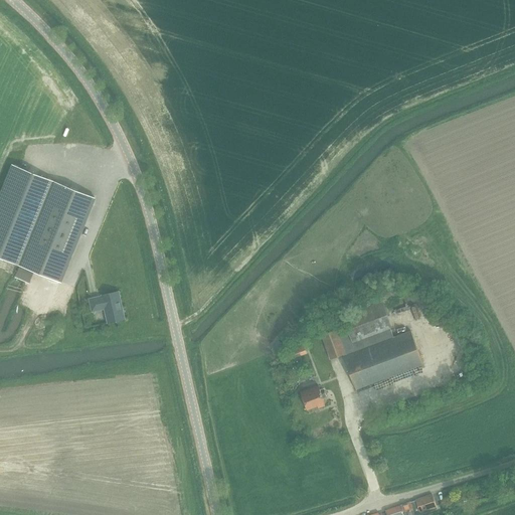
[(29,283),(34,272),(59,282),(94,197),(11,164),(0,191),(0,256),(20,266),(15,277),(29,283)]
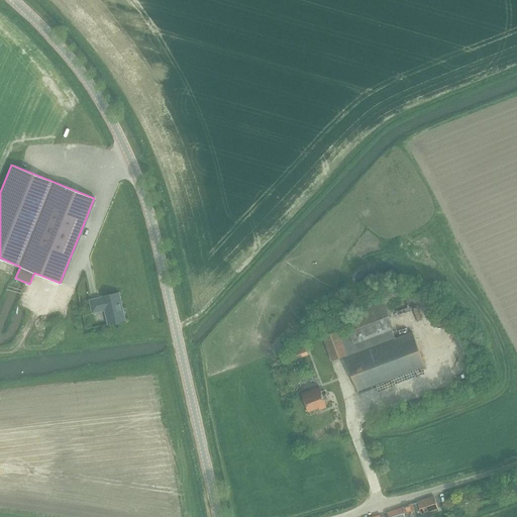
[(247,239),(245,243),(256,248),(259,243),(247,239)]
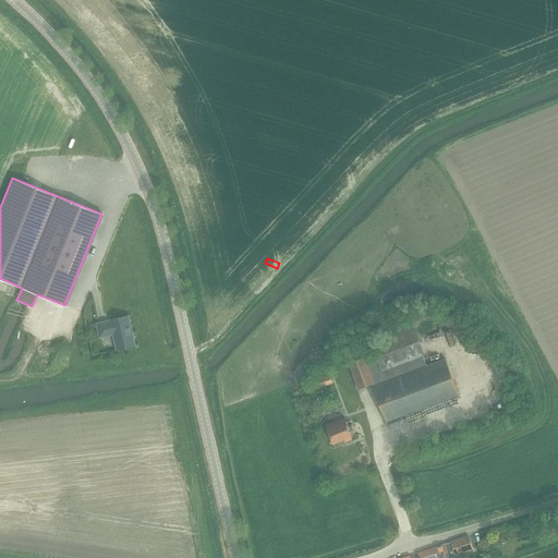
[(135,346),(129,316),(110,319),(110,320),(97,324),(99,337),(113,334),(117,350),(135,346)]
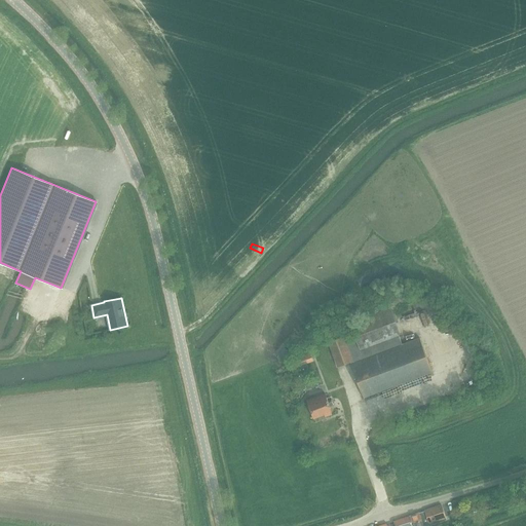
[(438,305),(429,309),(435,320),(443,314),(438,305)]
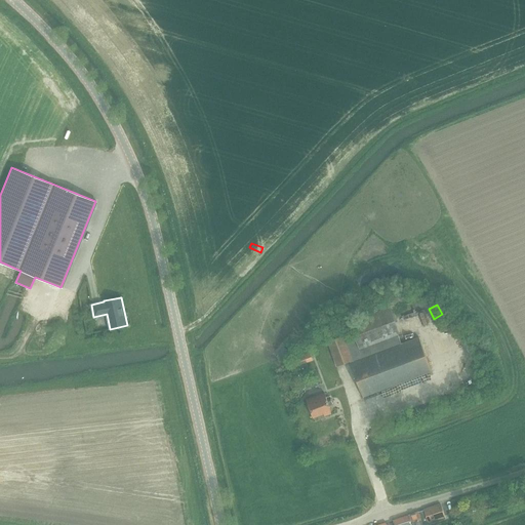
[(432,371),(428,361),(418,337),(401,344),(387,308),(349,322),(352,331),(326,340),(332,357),(336,366),(349,362),(362,397),(432,371)]
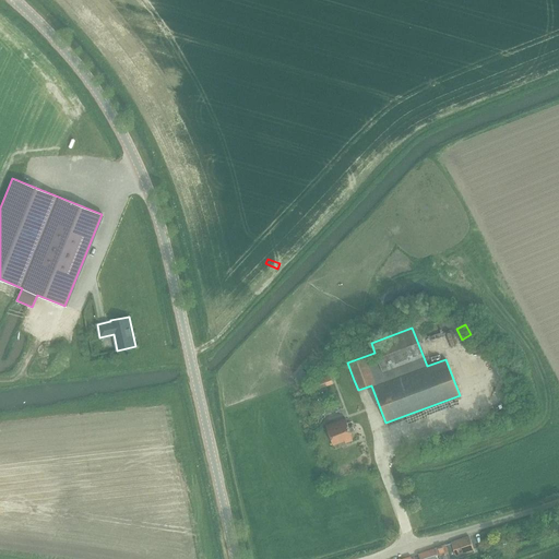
[(354,431),(352,425),(351,421),(347,424),(346,420),(326,427),(333,444),(344,440),(345,442),(352,439),(352,437),(353,437),(351,432),(354,431)]
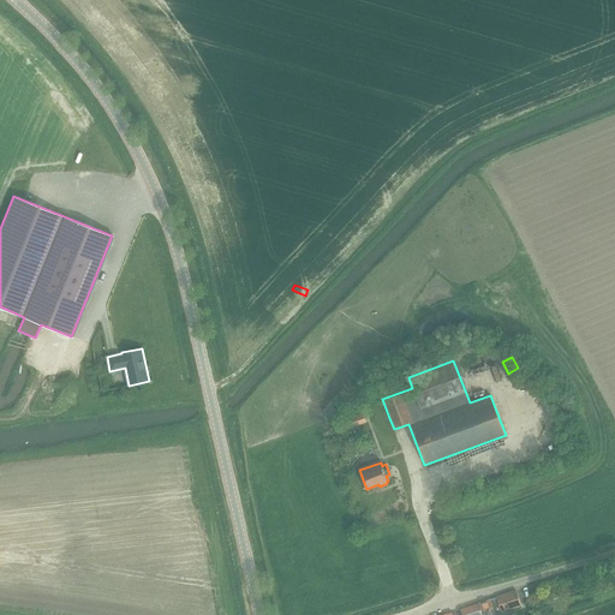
[(490,599),(478,603),(482,614),(495,614),(493,608),(500,605),(501,610),(520,604),(515,591),(497,597),(497,598),(491,601),(490,599)]
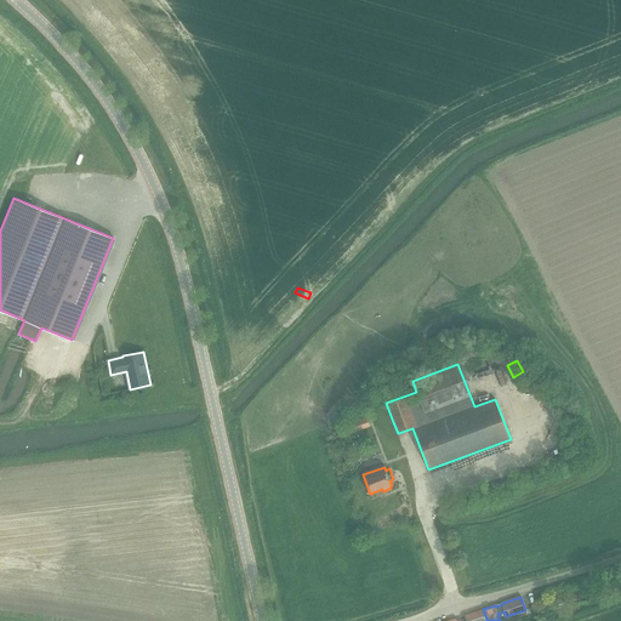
[(486,620),(483,609),(465,615),(465,617),(457,620),(456,617),(445,620),(486,620)]
